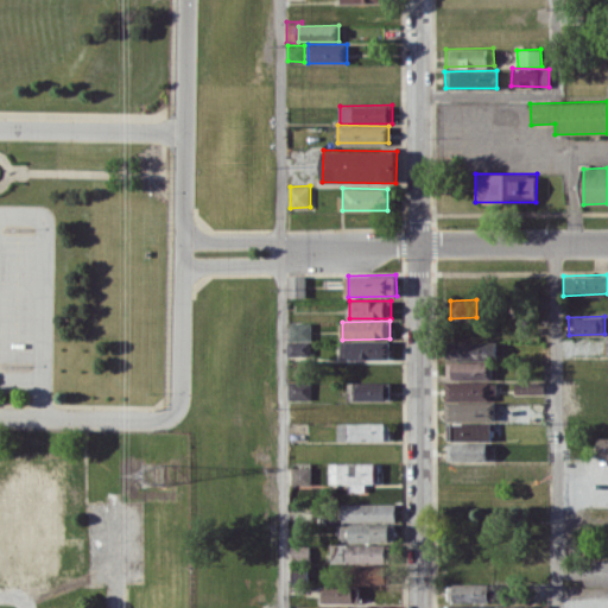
[(290,340),(311,340),(311,323),(291,322),(290,340)]
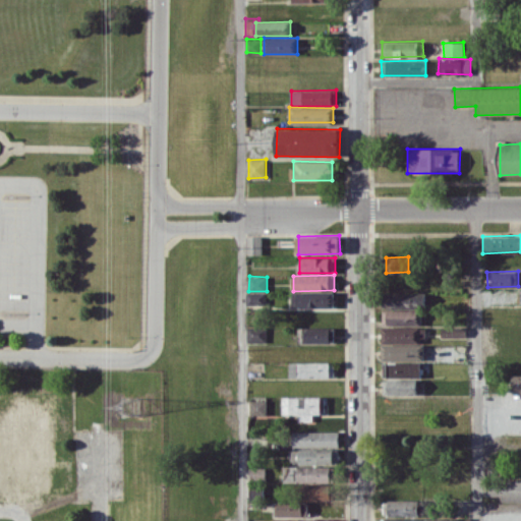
[(246,292),(247,304),(266,303),(266,291),(246,292)]
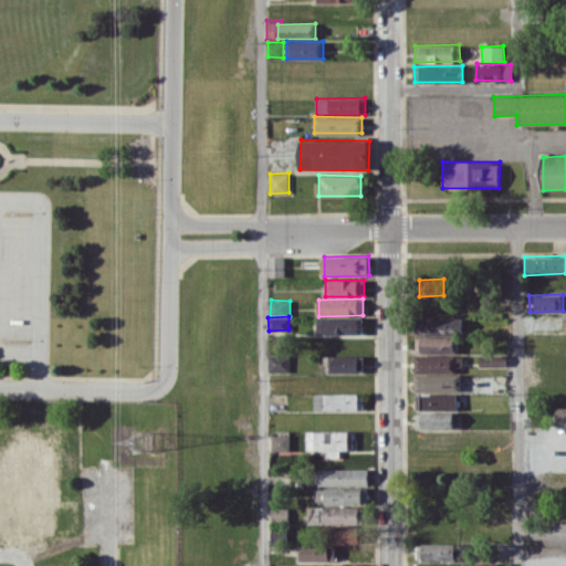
[(363,317),(318,316),(318,334),(363,334),(363,317)]
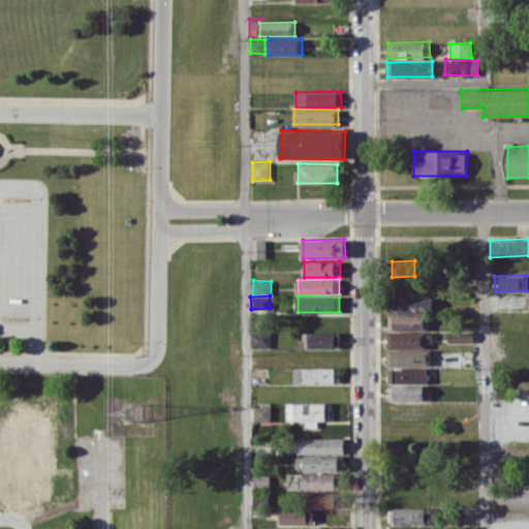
[(432,297),(394,297),(395,313),(433,312),(432,297)]
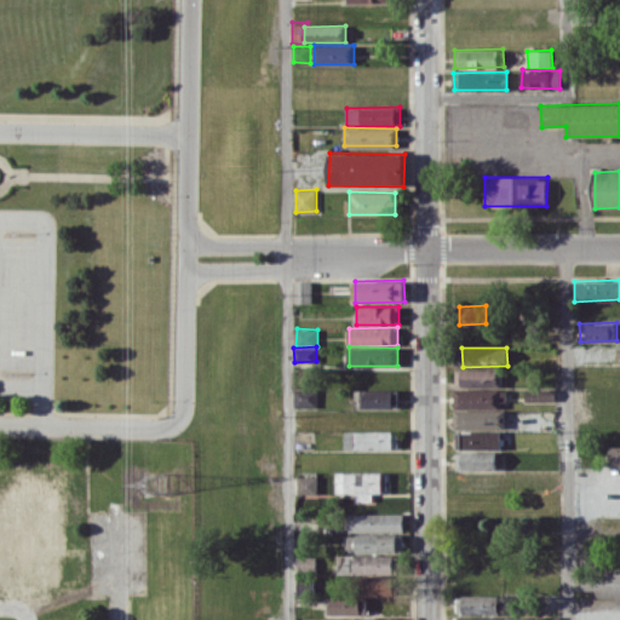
[(501,368),(455,368),(455,386),(501,386),(501,368)]
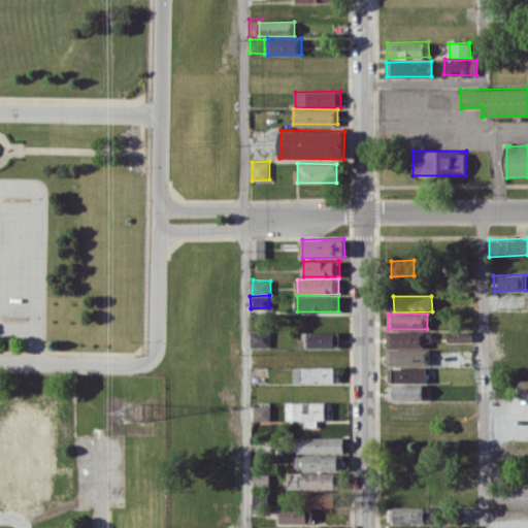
[(270,331),(251,331),(251,347),(270,347),(270,331)]
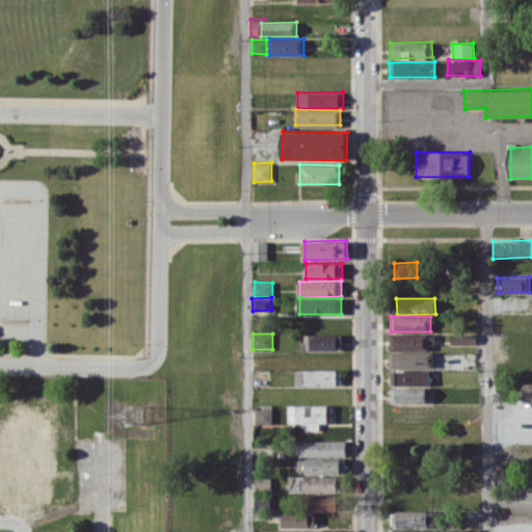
[(342,334),(304,334),(304,350),(342,350),(342,334)]
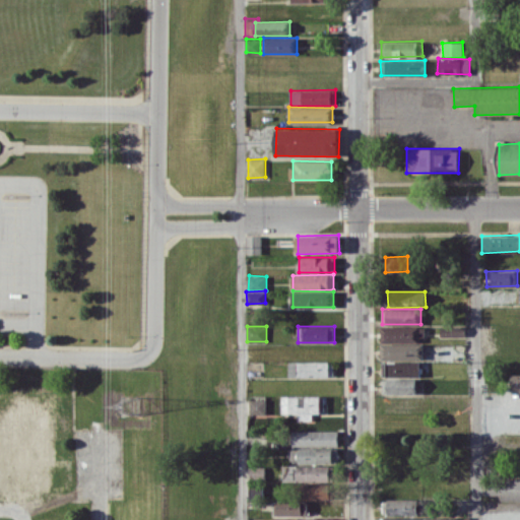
[(381,327),(381,342),(424,342),(424,326),(381,327)]
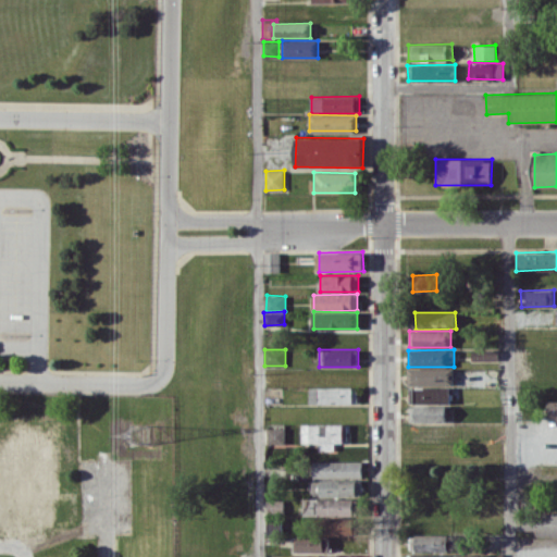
[(499,360),(499,349),(472,350),(472,361),(499,360)]
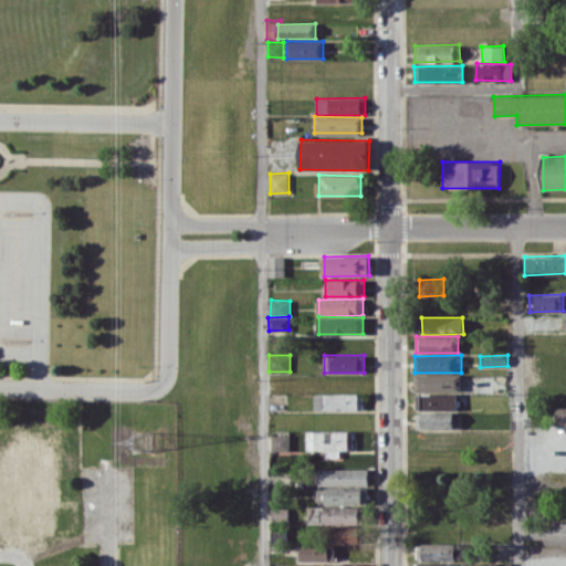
[(461,391),(461,374),(415,374),(415,391),(461,391)]
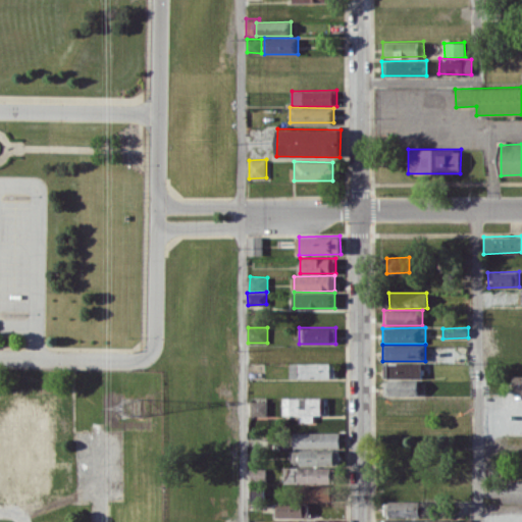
[(290,377),(335,377),(335,362),(290,363),(290,377)]
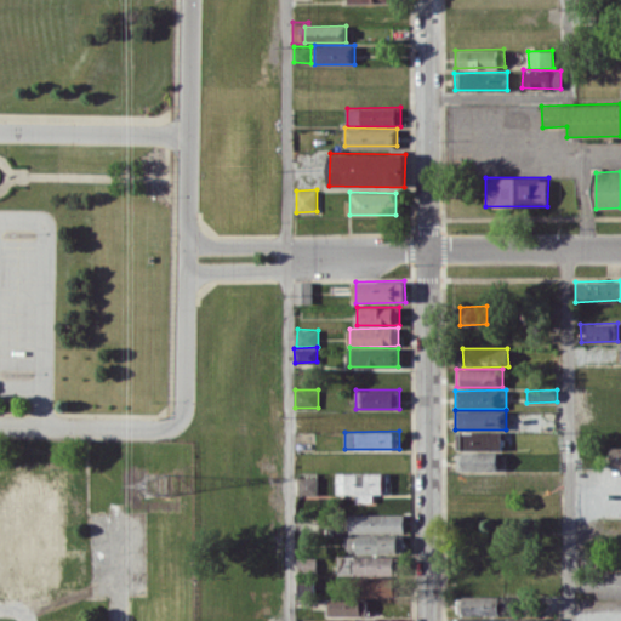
[(456,432),(456,449),(501,449),(501,431),(456,432)]
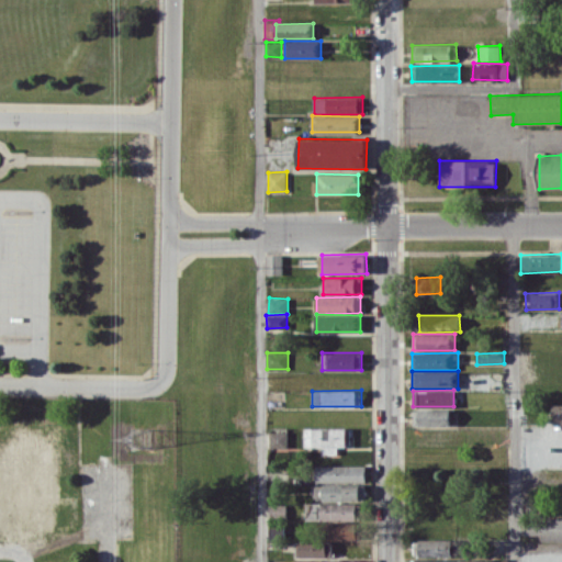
[(552,422),(561,422),(561,403),(552,404),(552,422)]
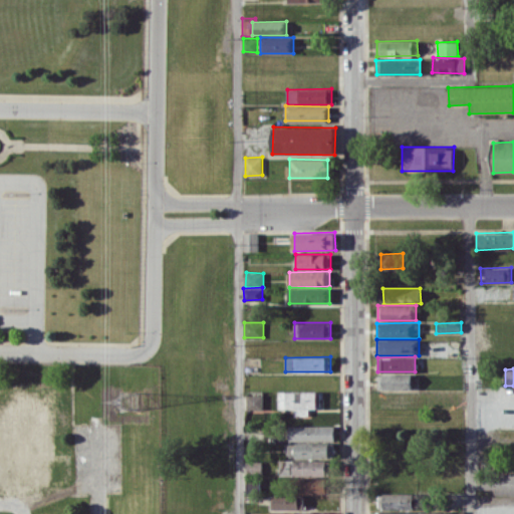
[(378,390),(412,390),(413,374),(378,373),(378,390)]
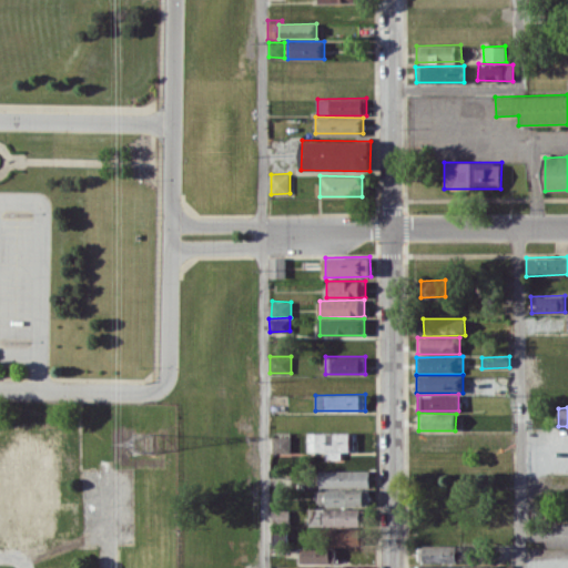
[(354,432),(307,432),(307,452),(325,450),(325,460),(343,460),(343,450),(354,450),(354,432)]
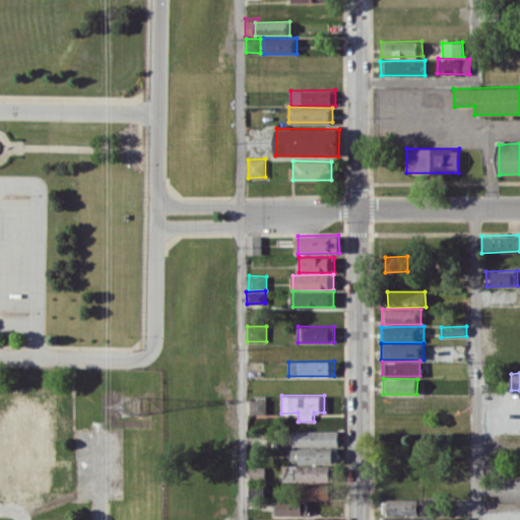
[(266,399),(249,399),(250,414),(266,414),(266,399)]
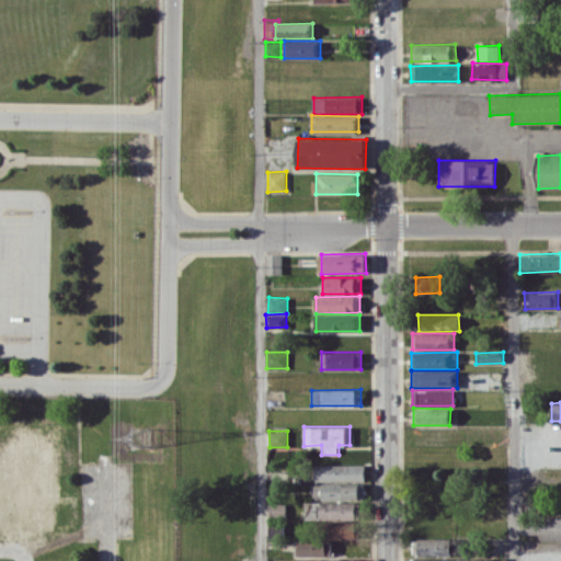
[(365,481),(365,465),(316,464),(316,480),(365,481)]
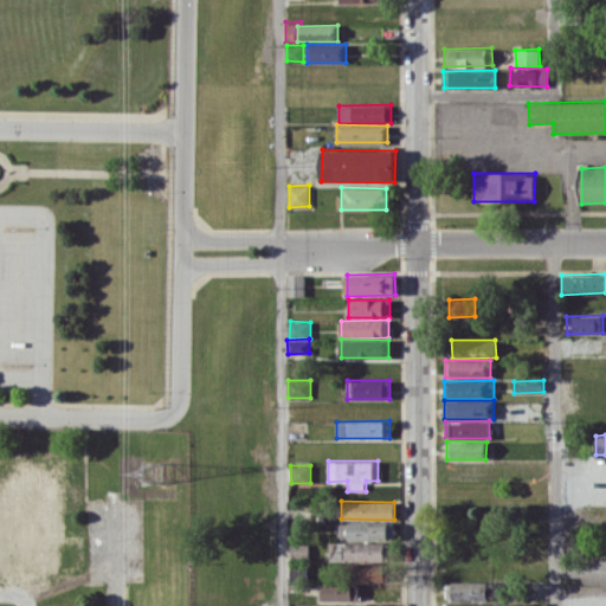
[(394,539),(394,522),(336,523),(337,540),(394,539)]
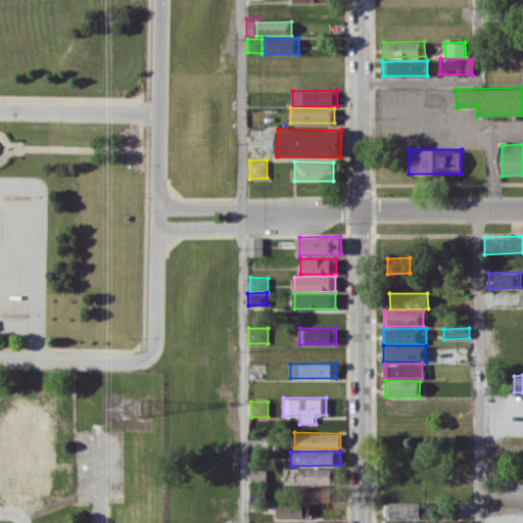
[(285,483),(336,484),(336,468),(285,467),(285,483)]
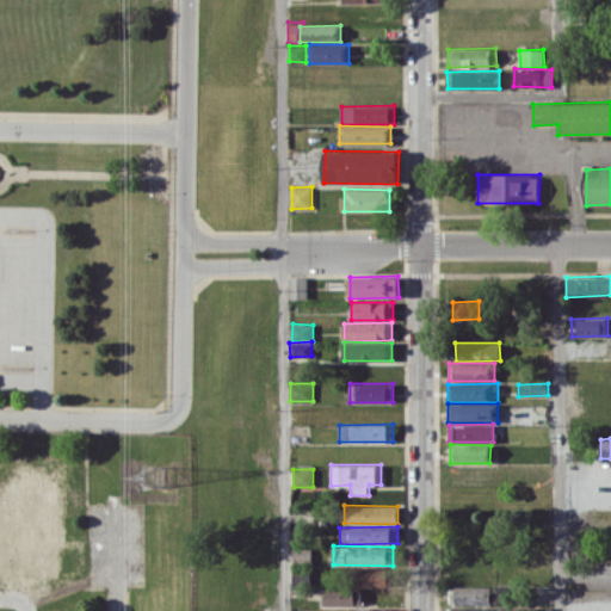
[(355,567),(355,586),(393,587),(393,568),(355,567)]
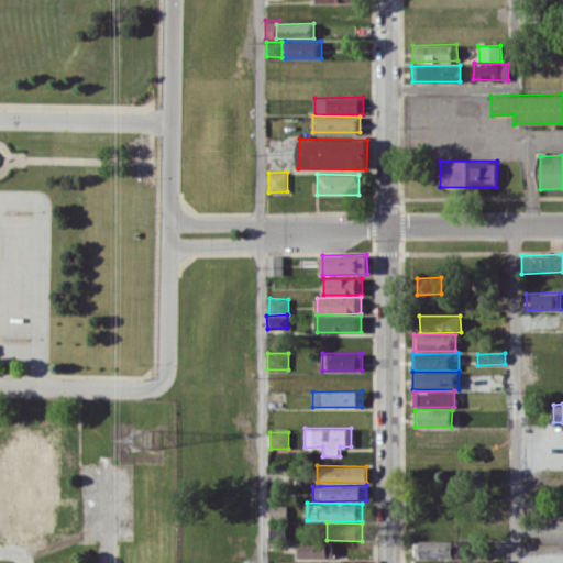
[(459,558),(459,541),(415,540),(415,556),(459,558)]
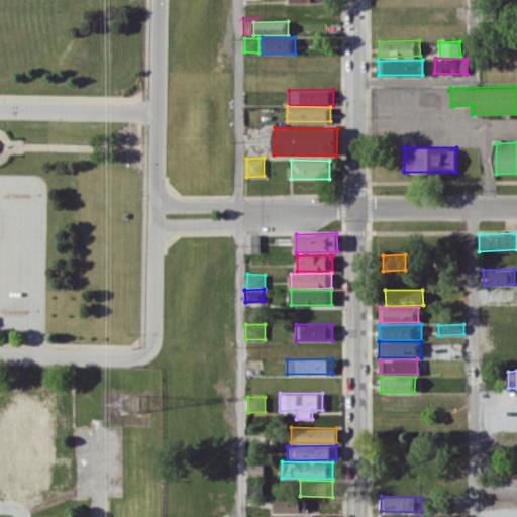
[(272,513),(306,512),(306,497),(272,498),(272,513)]
